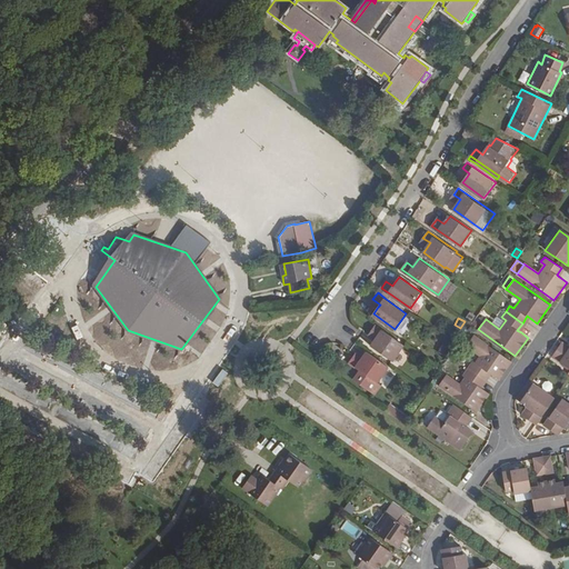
[(481,325),(475,319),(471,323),(471,325),(478,329),(481,325)]
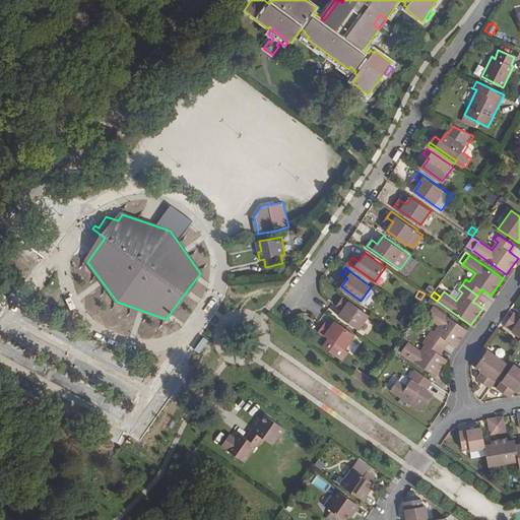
[(370,314),(343,297),(339,303),(345,307),(343,309),(338,315),(359,329),(370,314)]
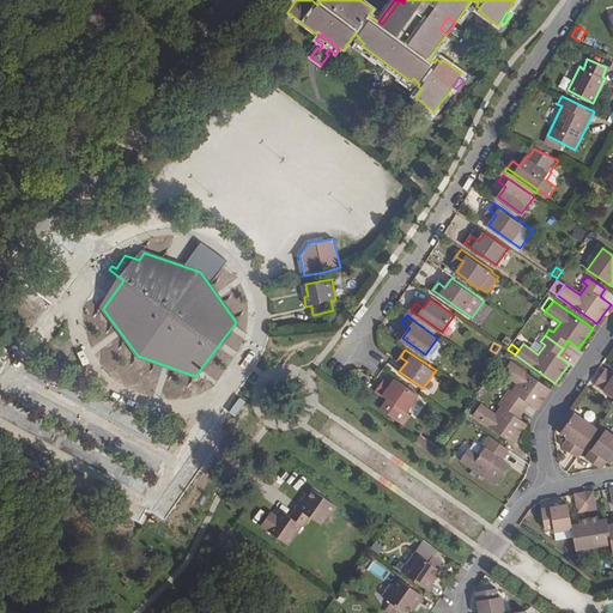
[(511,392),(508,389),(503,395),(521,407),(526,400),(530,404),(538,408),(551,389),(511,360),(503,370),(519,381),(511,392)]
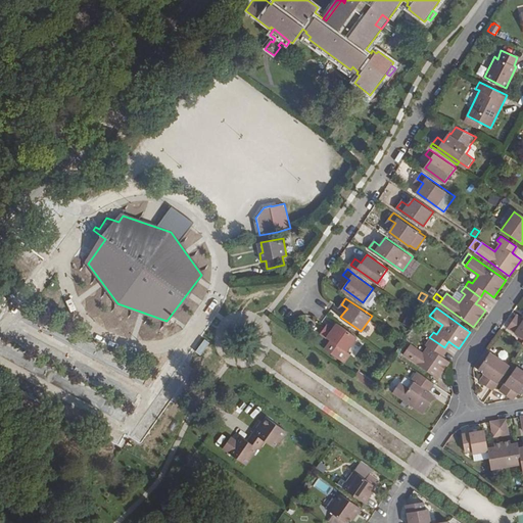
[(416,320),(409,315),(401,324),(410,329),(416,320)]
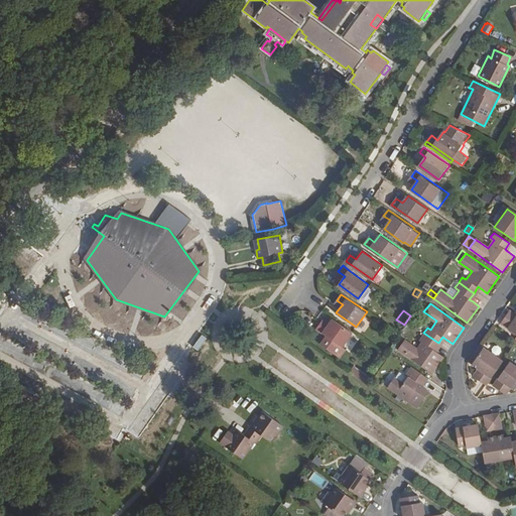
[(515,334),(515,317),(515,318),(508,313),(501,324),(515,334)]
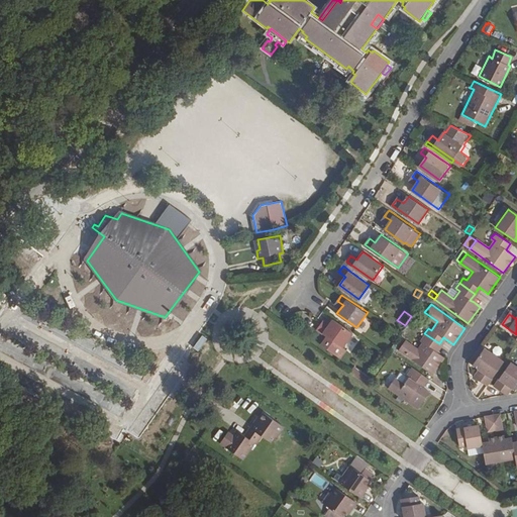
[(333,318),(329,324),(327,327),(321,323),(317,328),(327,336),(322,343),(341,357),(346,349),(342,347),(353,332),(333,318)]
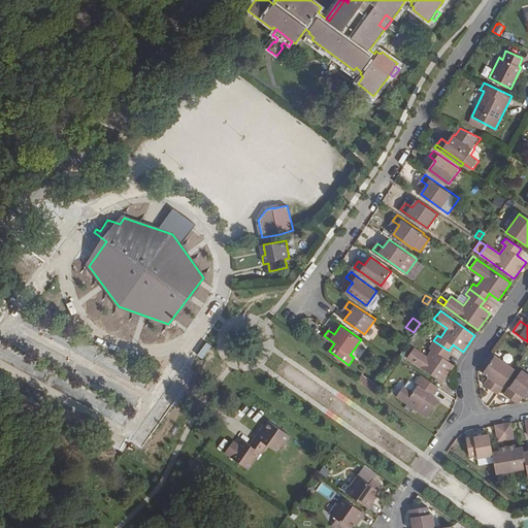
[(441,382),(454,364),(448,360),(443,357),(449,351),(433,340),(430,345),(433,348),(427,357),(414,348),(406,357),(441,382)]
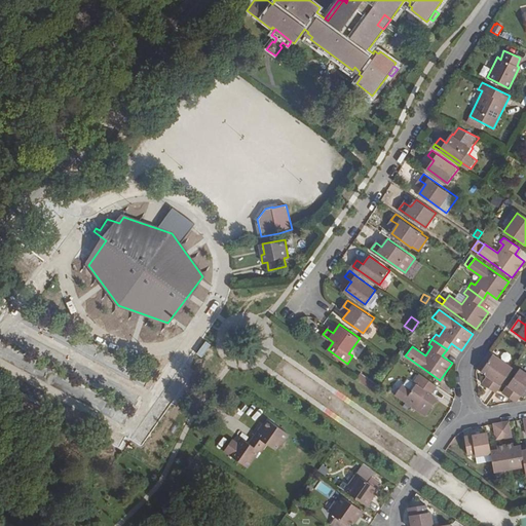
[(451,351),(447,349),(442,355),(446,359),(451,351)]
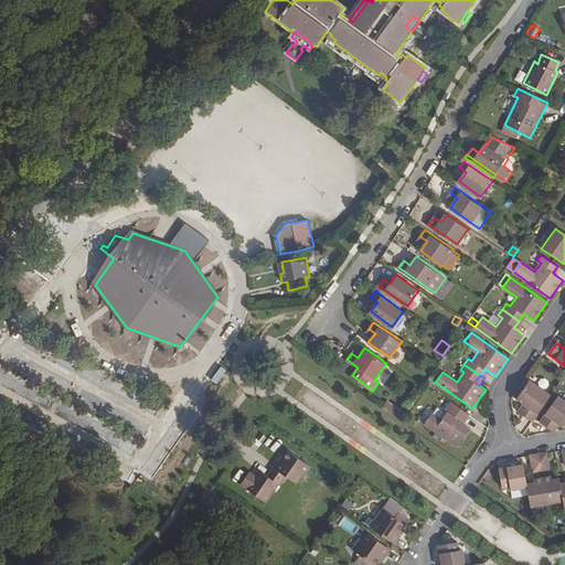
[(519,396),(516,398),(524,404),(526,406),(521,415),(532,423),(551,396),(529,381),(525,377),(514,393),(519,396)]
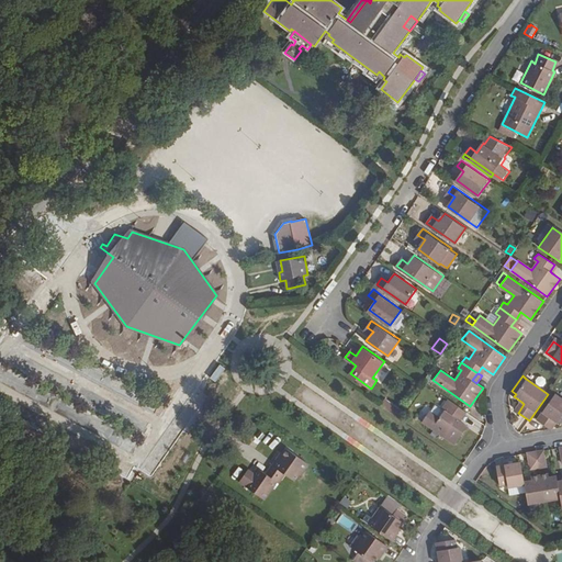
[(402,411),(408,402),(391,390),(384,398),(402,411)]
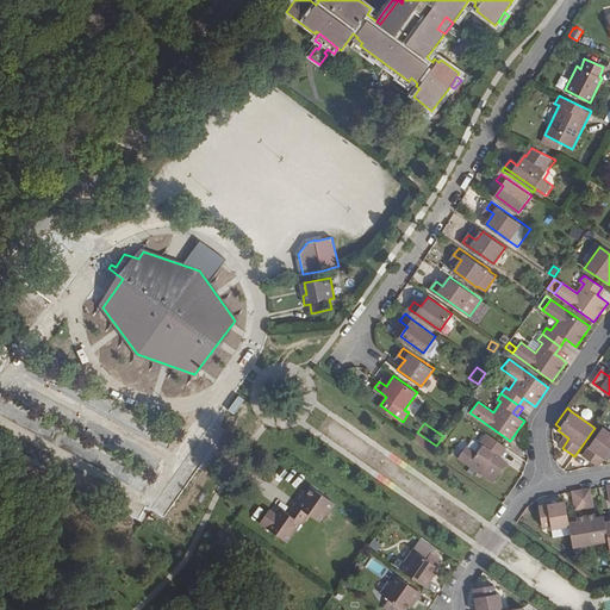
[(609,433),(603,428),(583,456),(595,465),(601,456),(604,460),(609,462),(609,433)]
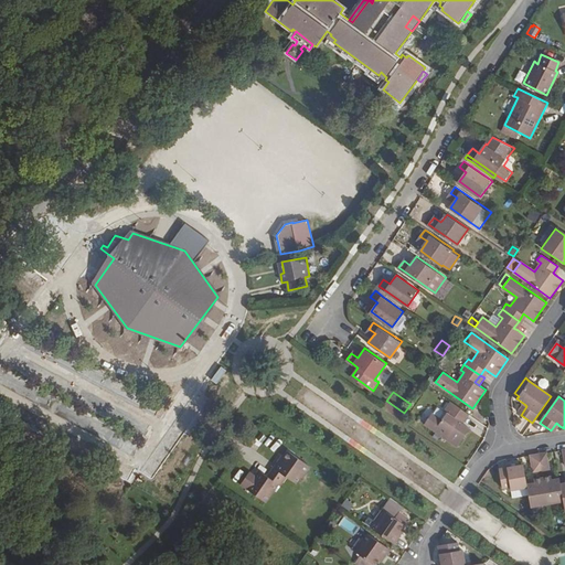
[(457,447),(470,428),(461,423),(456,419),(462,411),(447,398),(443,406),(446,408),(438,418),(432,414),(424,424),(457,447)]
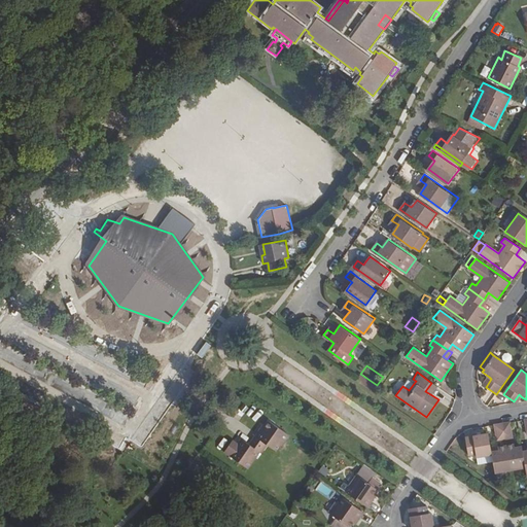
[(491,379),(489,377),(483,385),(486,387),(491,379)]
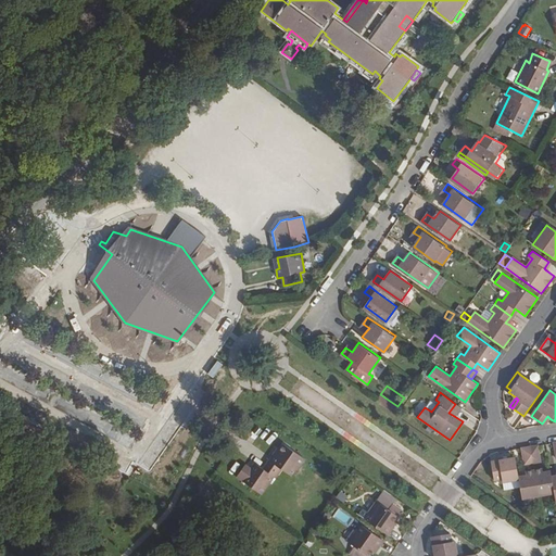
[(459,406),(455,404),(449,413),(454,416),(459,406)]
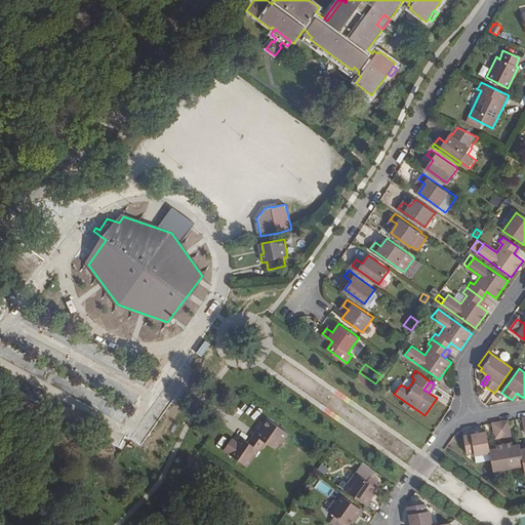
[(520,396),(517,393),(512,400),(515,402),(520,396)]
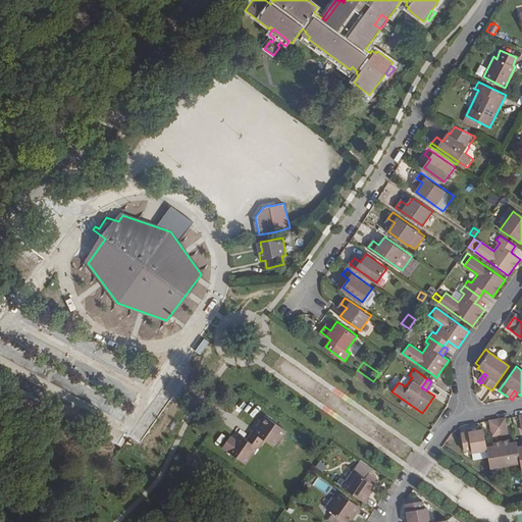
[(258,428),(256,427),(250,436),(262,445),(265,441),(273,448),(277,440),(279,442),(288,431),(267,417),(263,422),(258,428)]
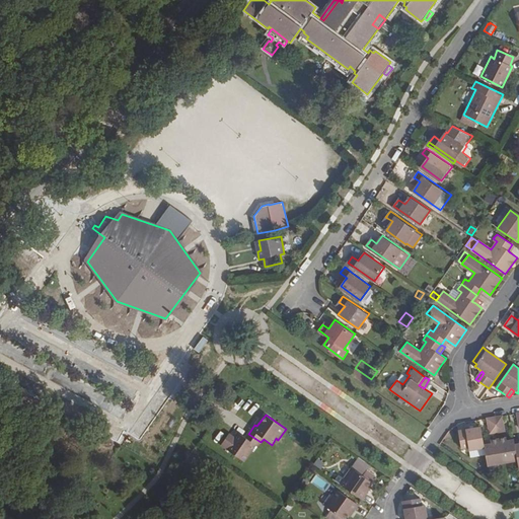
[(502,416),(495,418),(497,432),(504,431),(502,416)]
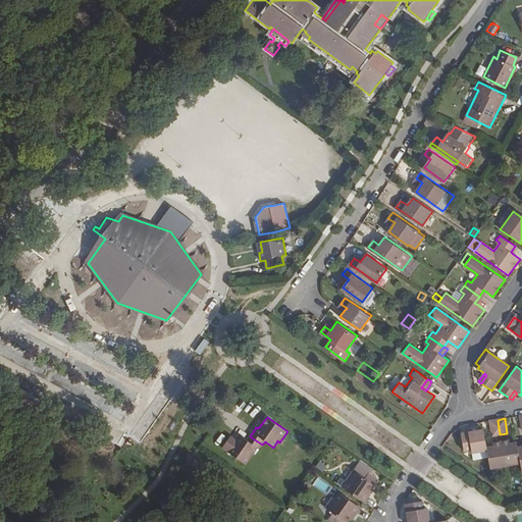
[(490,421),(492,435),(500,434),(498,420),(490,421)]
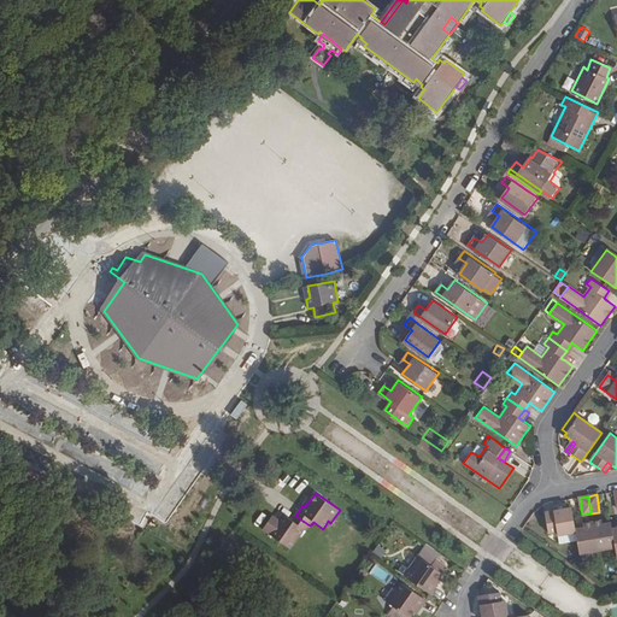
[(557,530),(558,535),(559,544),(577,541),(575,533),(575,528),(574,523),(571,507),(545,511),(547,532),(557,530)]
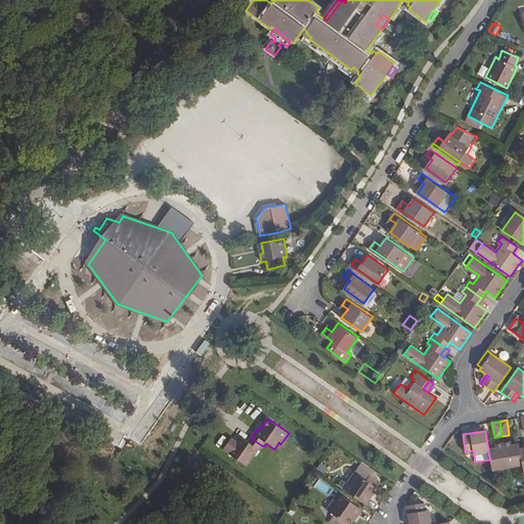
[(241,436),(237,440),(232,447),(227,444),(224,449),(247,466),(258,449),(260,451),(263,446),(251,438),(248,441),(241,436)]
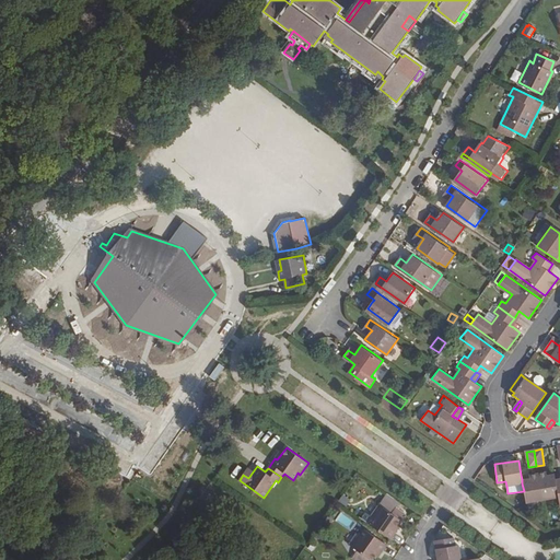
[(254,470),(248,468),(243,475),(248,478),(254,470)]
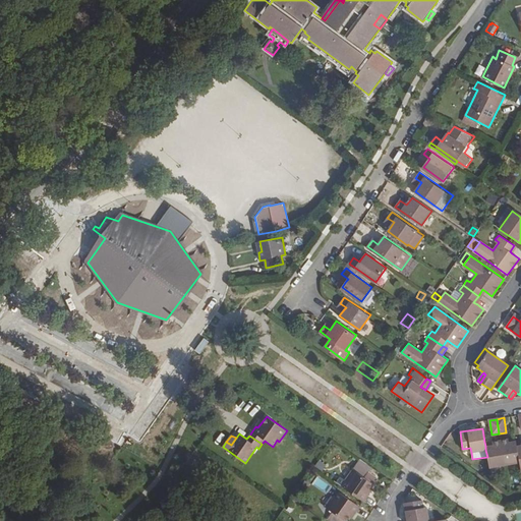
[(507,439),(500,440),(504,465),(519,463),(516,447),(515,441),(508,442),(507,439)]
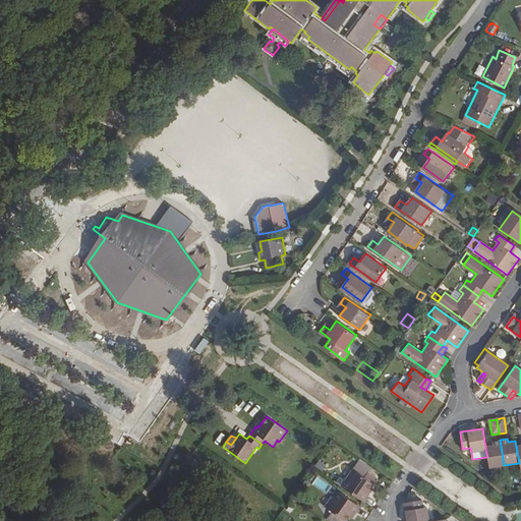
[(485,446),(485,450),(487,457),(488,467),(504,465),(500,440),(493,441),(493,445),(485,446)]
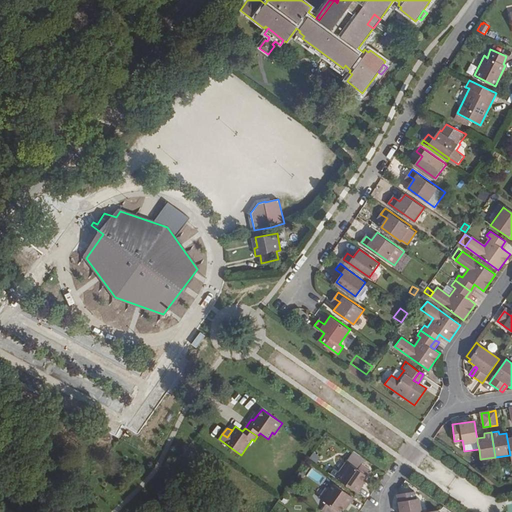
[(320,457),(314,452),(309,458),(316,463),(320,457)]
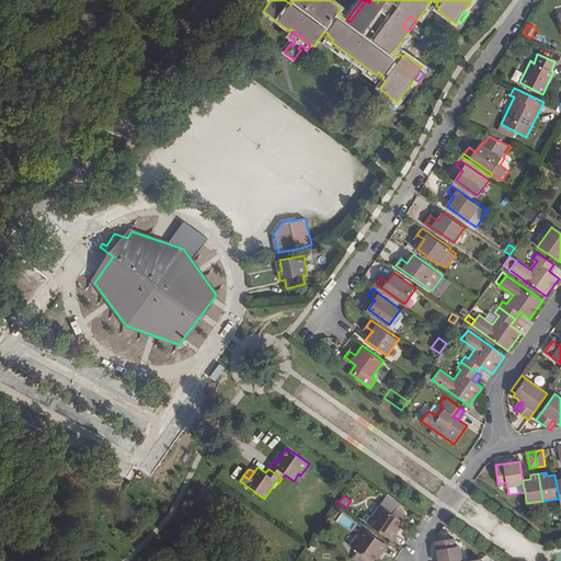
[(373,517),(375,519),(370,526),(392,541),(397,535),(393,533),(398,527),(402,522),(380,506),(373,517)]
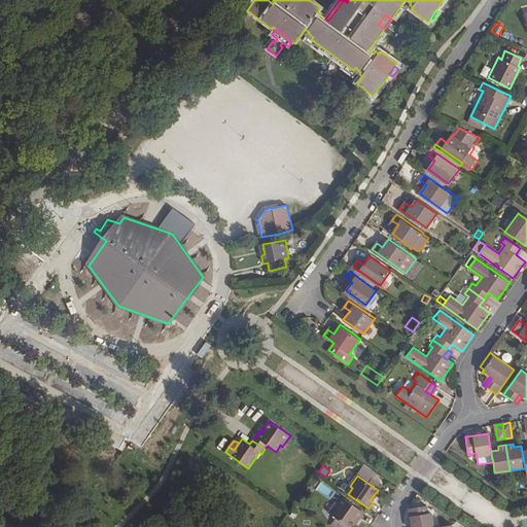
[(352,488),(350,486),(344,482),(340,488),(348,494),(352,488)]
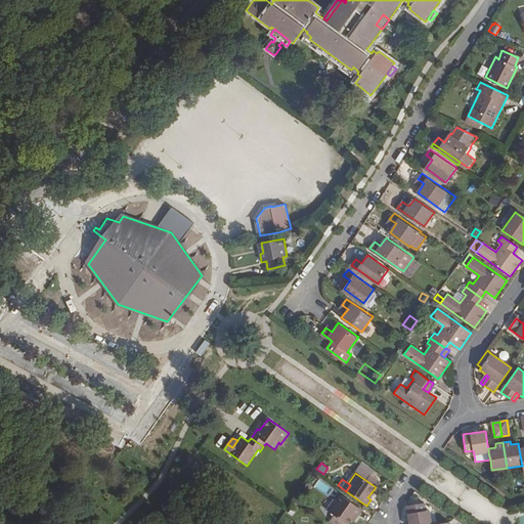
[(345,523),(346,523),(348,523),(351,520),(355,515),(358,516),(362,510),(343,496),(338,503),(336,500),(329,511),(334,515),(329,523),(331,523),(345,523)]
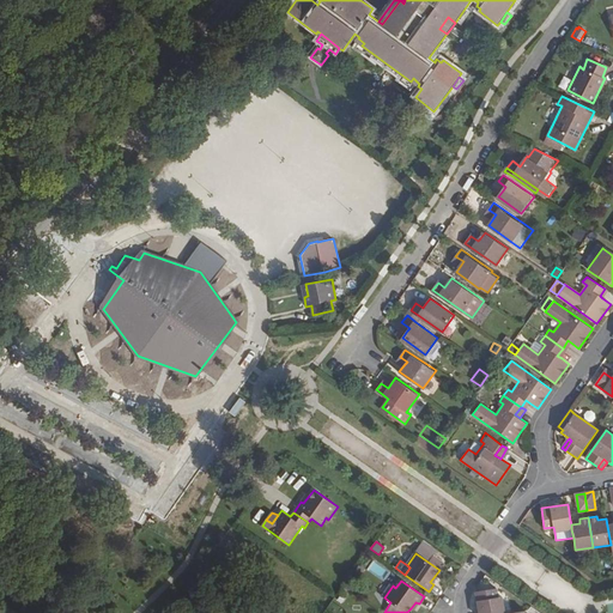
[(499,588),(475,593),(479,612),(507,612),(504,596),(501,598),(499,588)]
